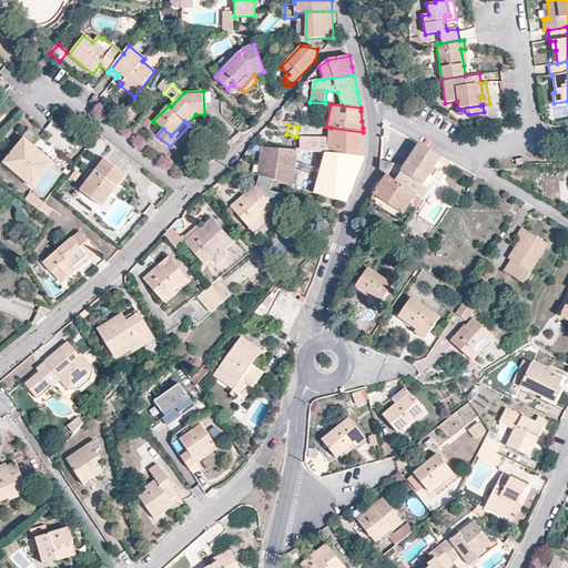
[(364,149),(363,132),(331,128),(327,153),(364,156),(364,149)]
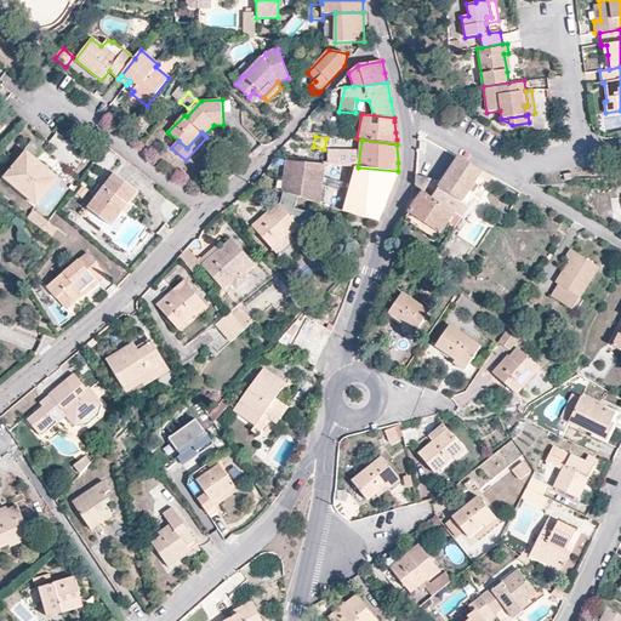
[(328,164),(349,166),(349,151),(328,151),(328,164)]
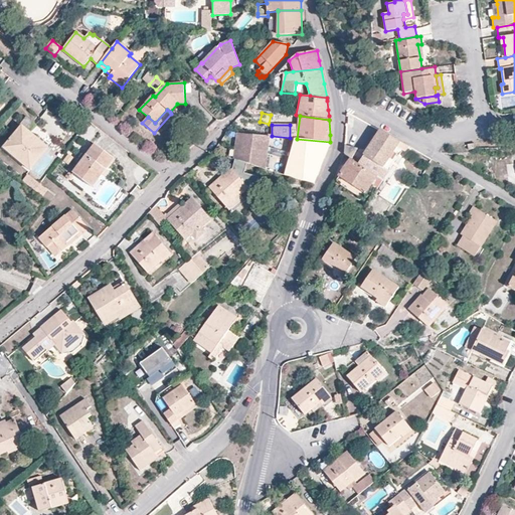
[(22,126),(3,146),(30,170),(49,149),(22,126)]
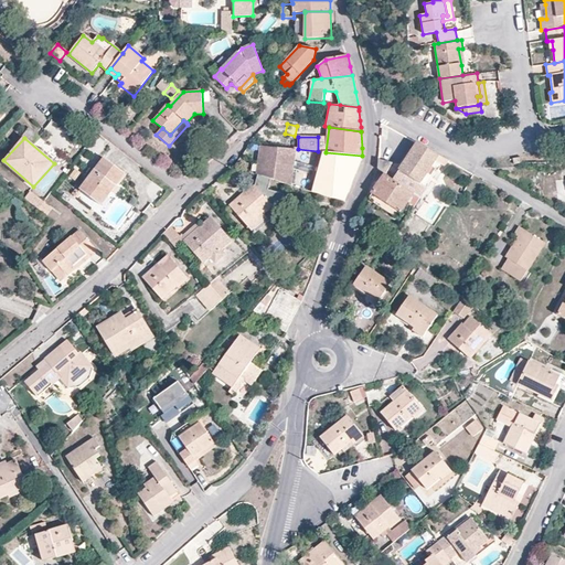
[(439,157),(417,142),(394,180),(415,194),(435,162),(439,157)]
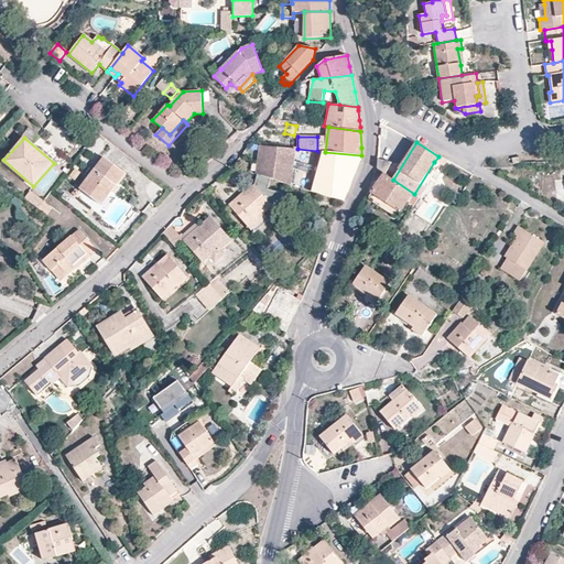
[(297,149),(260,144),(257,175),(268,179),(294,186),(295,170),(301,171),(302,163),(296,162),(297,149)]
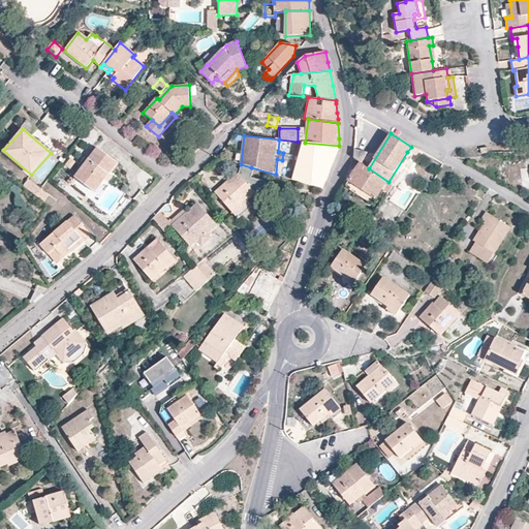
[(331,170),(339,146),(305,143),(298,169),(299,174),(299,176),(300,177),(321,183),(324,182),(325,180),(327,179),(328,177),(331,170)]
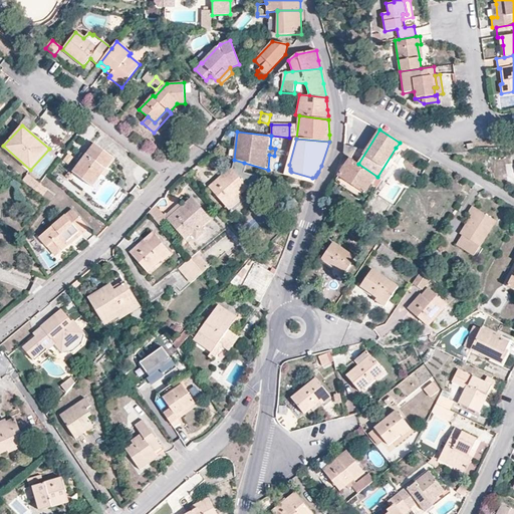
[(401,152),(406,145),(400,142),(400,143),(396,148),(401,152)]
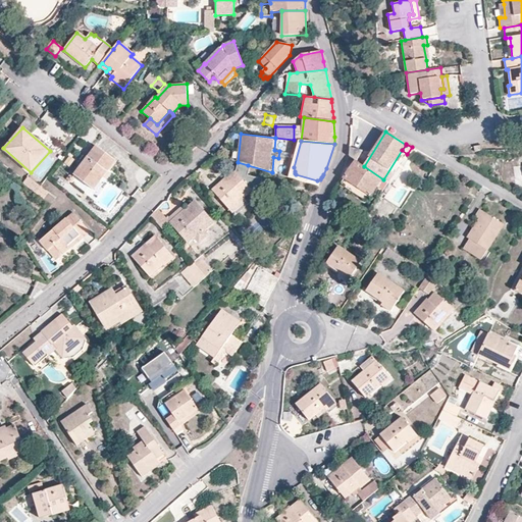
[(350,147),(349,156),(356,161),(363,150),(350,147)]
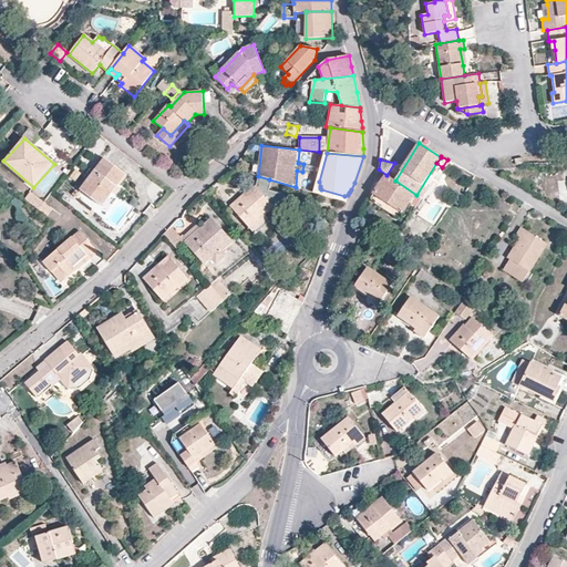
[(95,171),(81,188),(101,203),(124,174),(104,161),(95,171)]
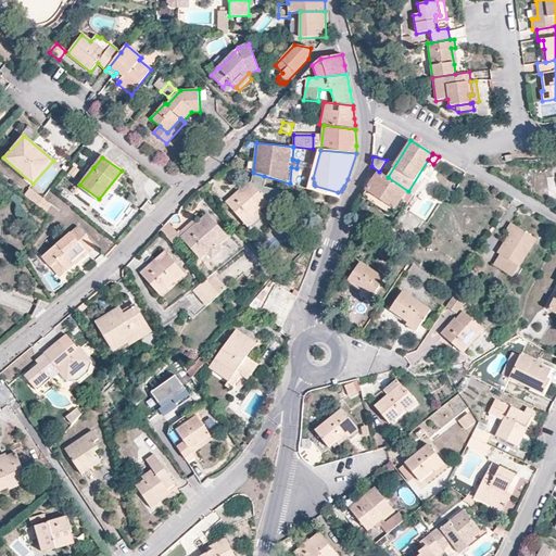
[(74,166),(68,174),(74,178),(80,171),(74,166)]
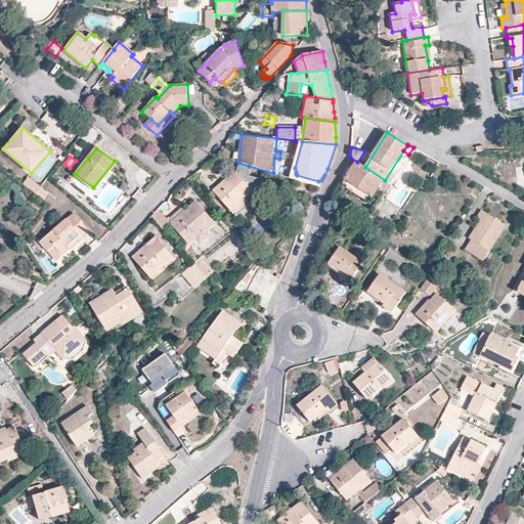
[(365,167),(357,162),(345,179),(372,198),(379,187),(384,190),(389,183),(385,180),(365,167)]
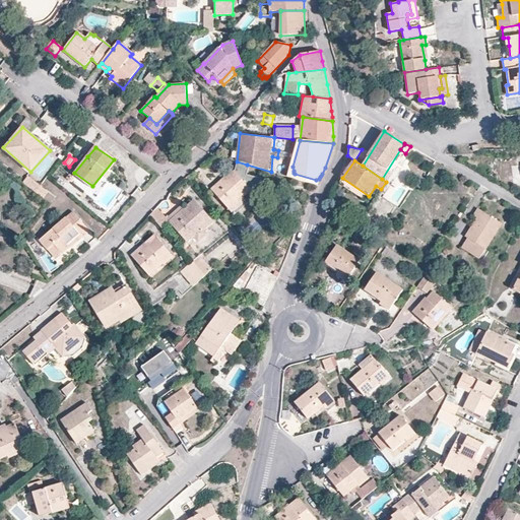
[(320,179),(322,174),(321,176),(320,177),(319,179),(316,180),(295,174),(294,173),(294,171),(293,167),(289,177),(318,186),(320,179)]
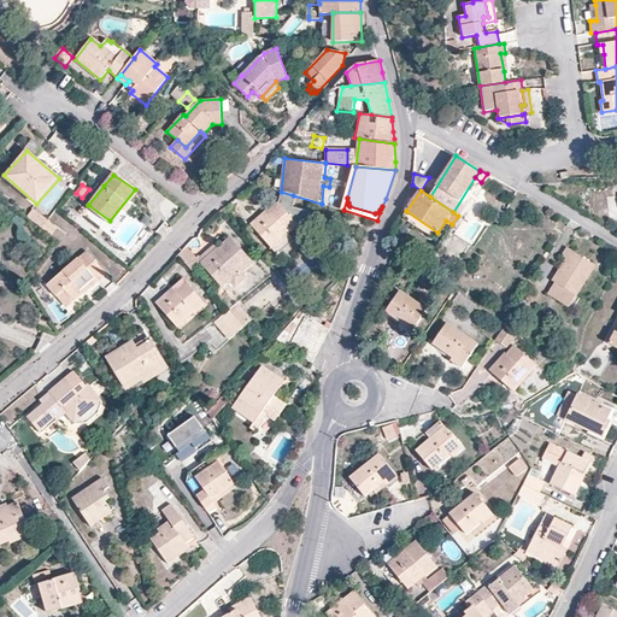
[(266,215),(264,211),(250,224),(271,248),(288,234),(299,225),(278,203),(269,210),(270,211),(266,215)]
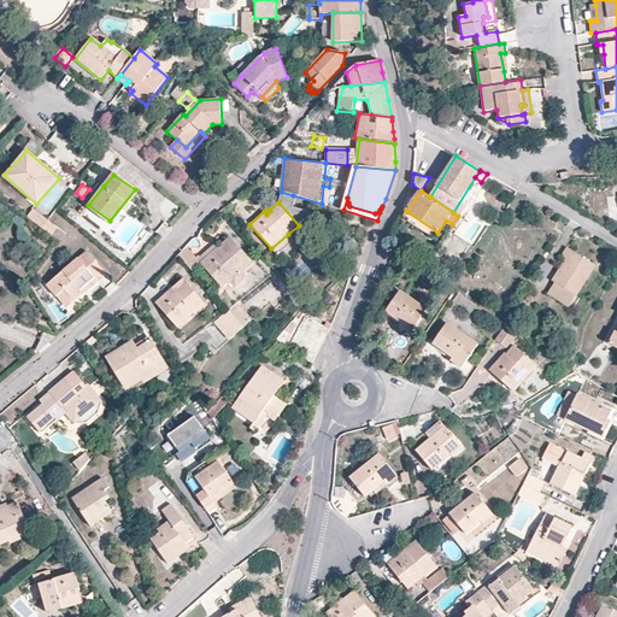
[(82,206),(78,211),(84,216),(88,211),(82,206)]
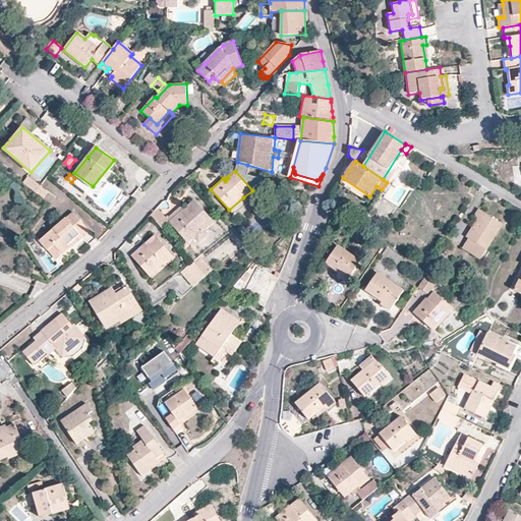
[(26,177),(21,184),(43,199),(48,192),(26,177)]
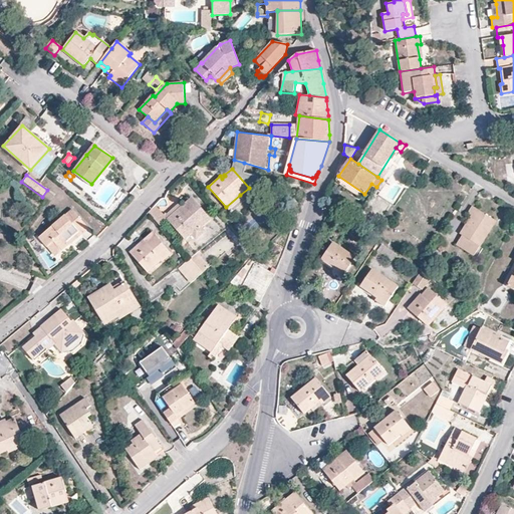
[(59,176),(55,180),(60,184),(63,179),(59,176)]
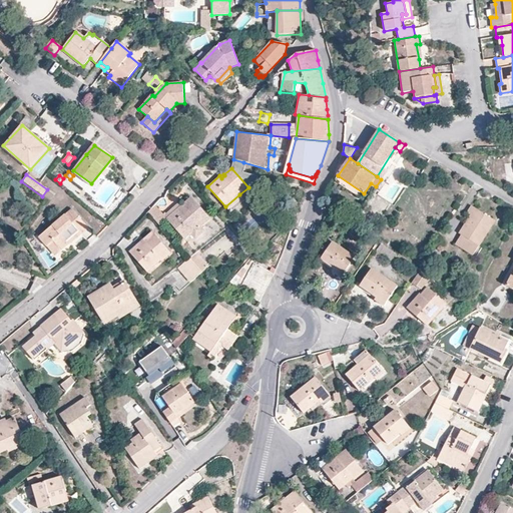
[(361,198),(364,193),(338,175),(335,180),(361,198)]
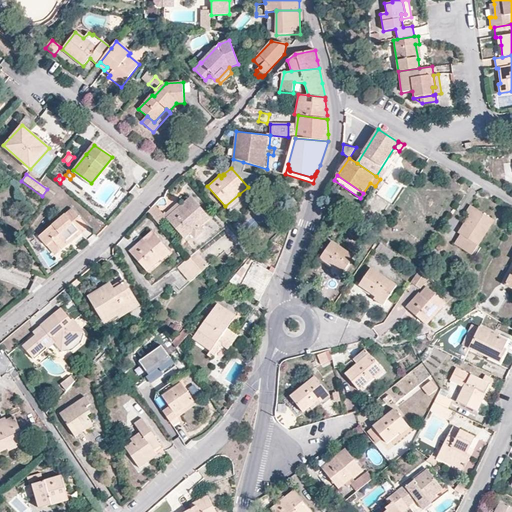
[(239,194),(225,206),(230,212),(244,199),(239,194)]
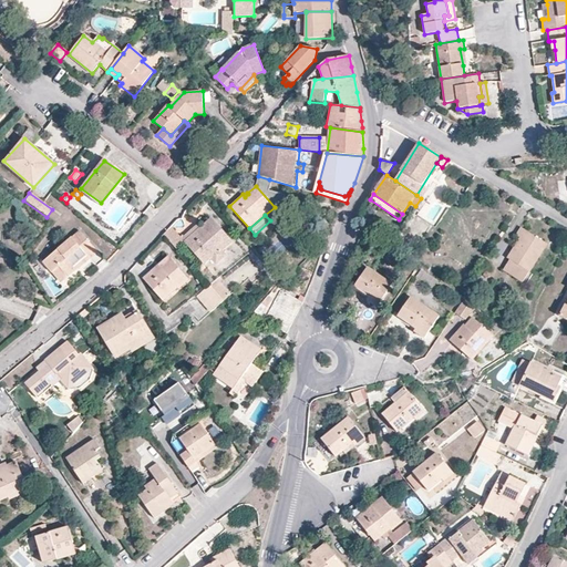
[(202,226),(185,240),(205,265),(213,258),(217,264),(226,256),(223,251),(233,243),(212,218),(202,226)]
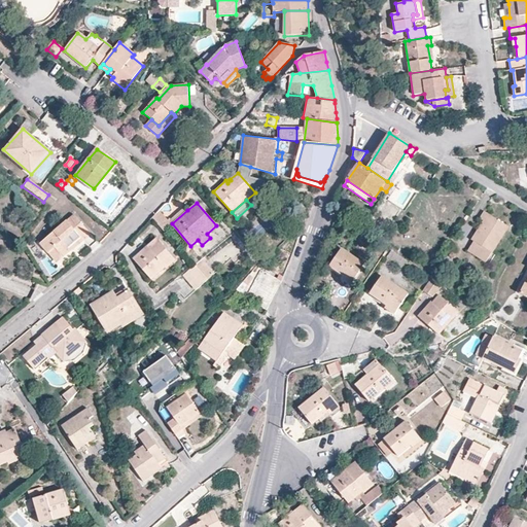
[(168,218),(160,210),(152,218),(164,232),(172,223),(187,210),(185,206),(172,218),(168,218)]
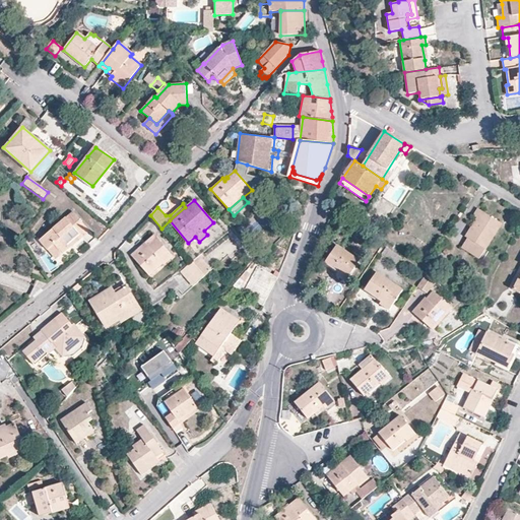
[(502,223),(477,208),(473,215),(477,217),(465,237),(467,238),(461,247),(479,258),(502,223)]
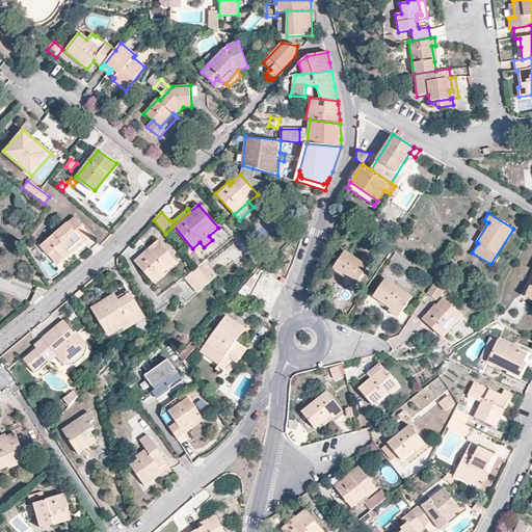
[(76,216),(40,244),(49,256),(56,250),(64,262),(74,254),(72,249),(90,236),(76,216)]
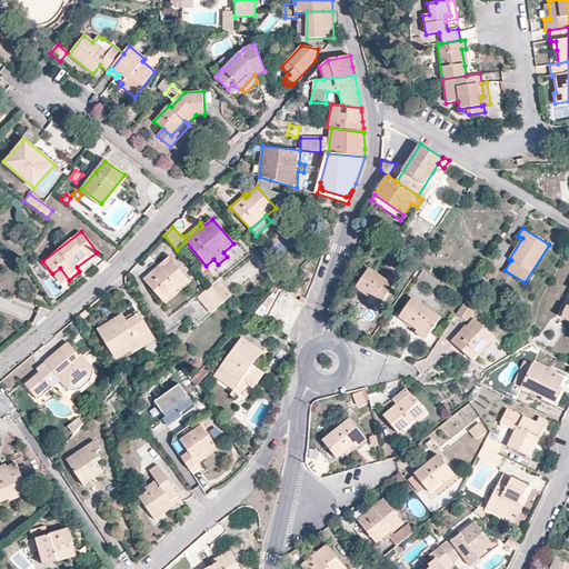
[(289,255),(282,261),(289,268),(296,261),(289,255)]
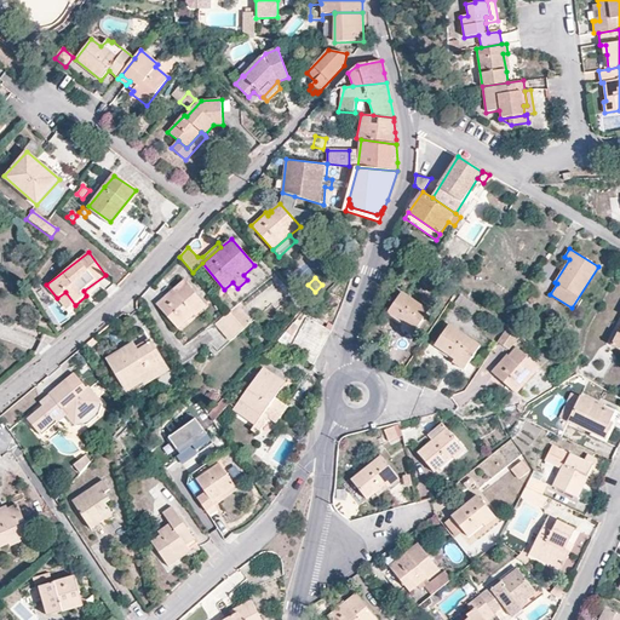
[(171,294),(170,292),(156,304),(178,329),(194,315),(196,316),(208,305),(184,280),(173,288),(176,291),(171,294)]
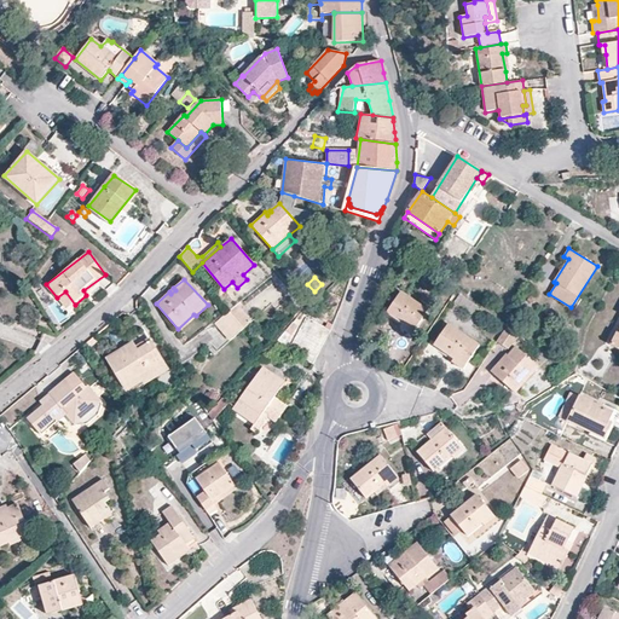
[(314,291),(307,284),(304,287),(311,295),(314,291)]
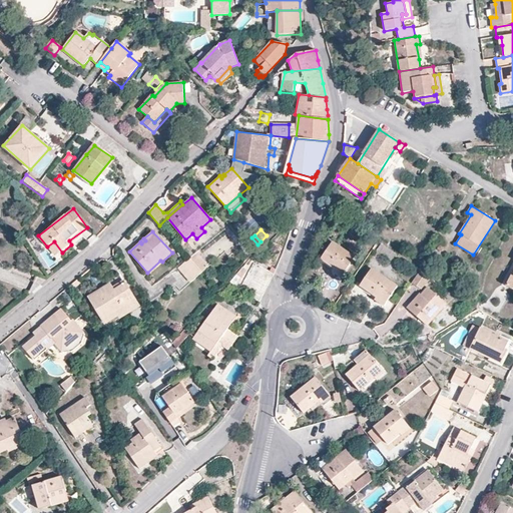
[(185,241),(181,237),(175,242),(179,246),(185,241)]
